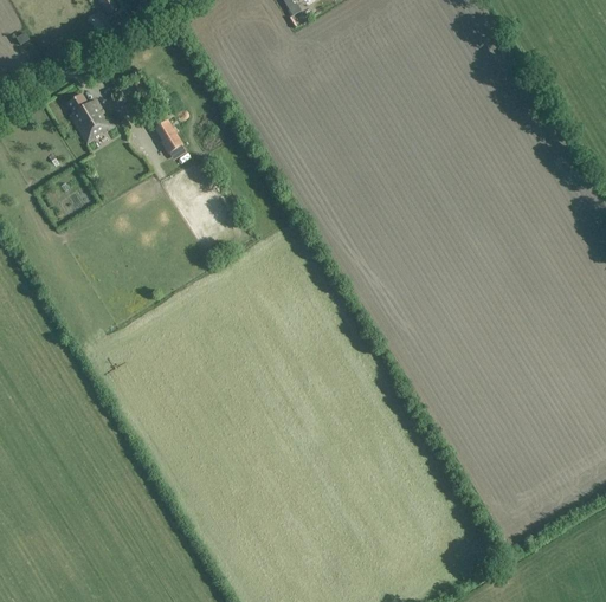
[(100,0),(108,13),(117,7),(113,0),(100,0)]
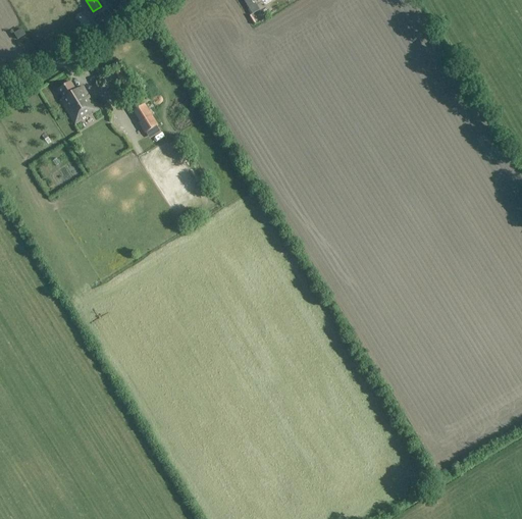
[(244,0),(251,12),(259,8),(255,1),(253,2),(251,0),(244,0)]
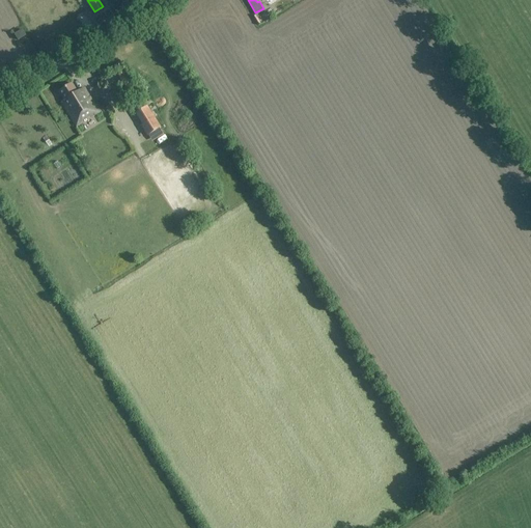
[(22,27),(16,32),(19,37),(26,33),(22,27)]
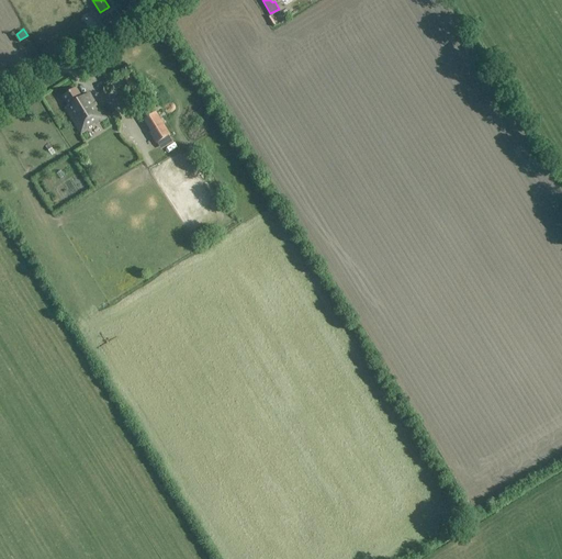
[(124,77),(135,94),(143,89),(132,71),(124,77)]
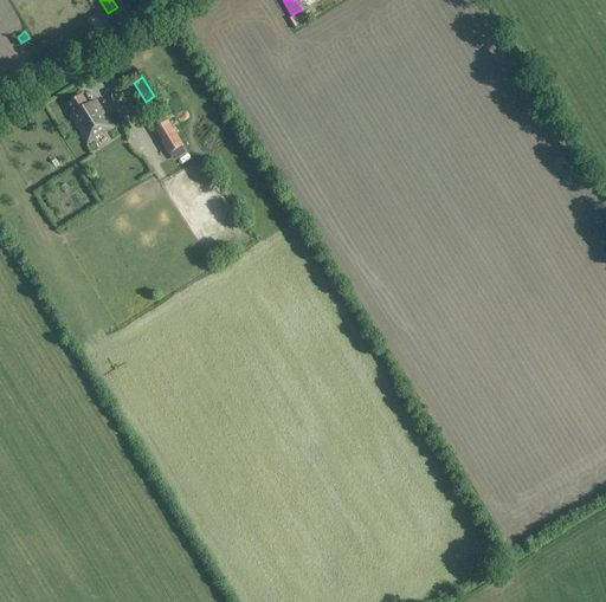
[(73,112),(70,114),(86,141),(114,124),(97,98),(89,103),(82,92),(68,102),(73,112)]
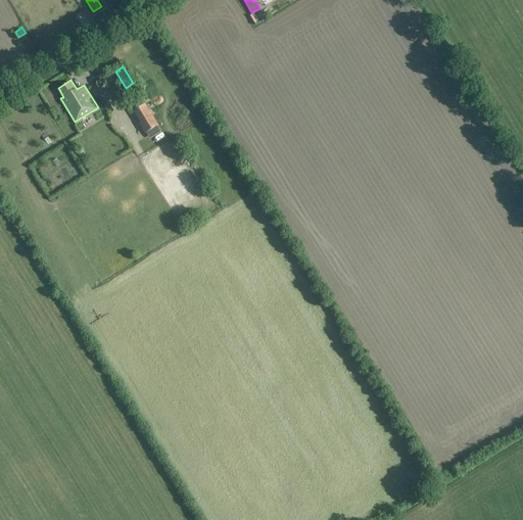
[(158,124),(145,102),(133,109),(140,121),(138,122),(145,132),(158,124)]
